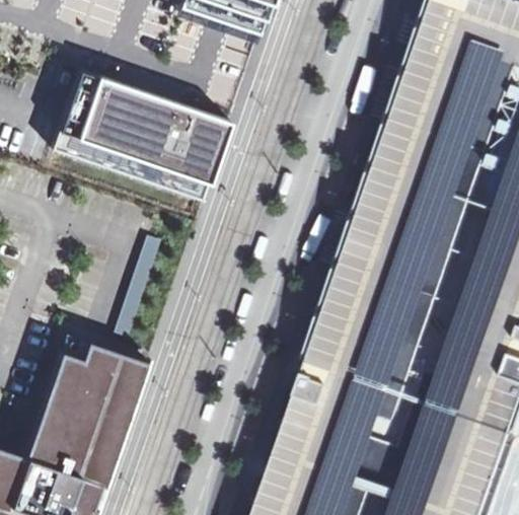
[(269,0),(182,0),(180,8),(184,10),(257,34),(269,0)]
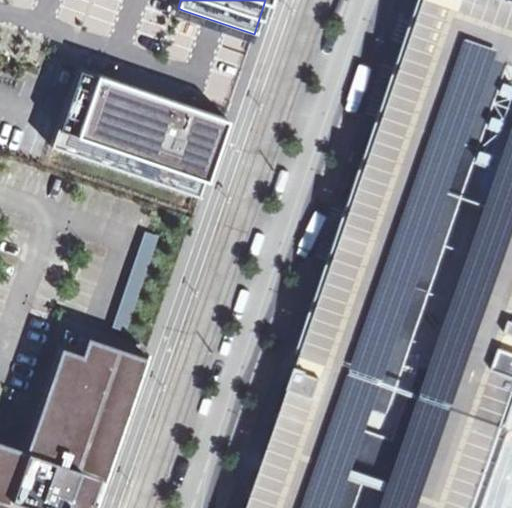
[(479,507),(511,417),(511,7),(490,0),(422,0),(413,28),(411,35),(380,123),(329,268),(245,507),(479,507)]
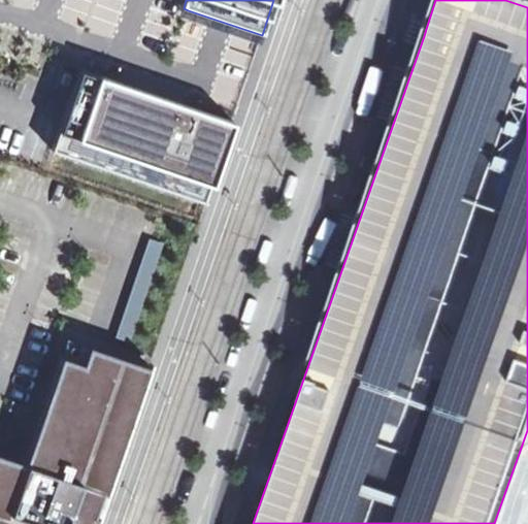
[(205,205),(233,124),(78,70),(51,152),(205,205)]
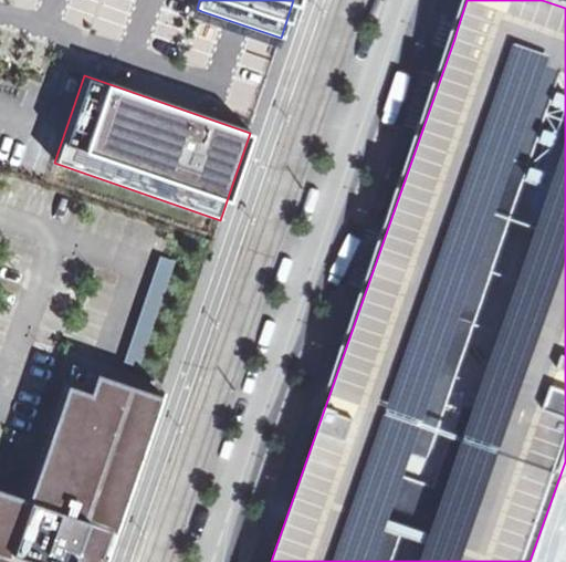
[(142,367),(174,267),(158,261),(126,363),(142,367)]
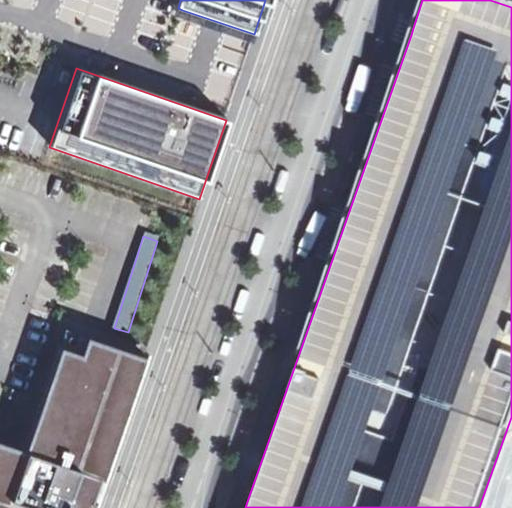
[(84,338),(78,355),(58,348),(22,452),(0,443),(0,507),(92,507),(144,358),(84,338)]
